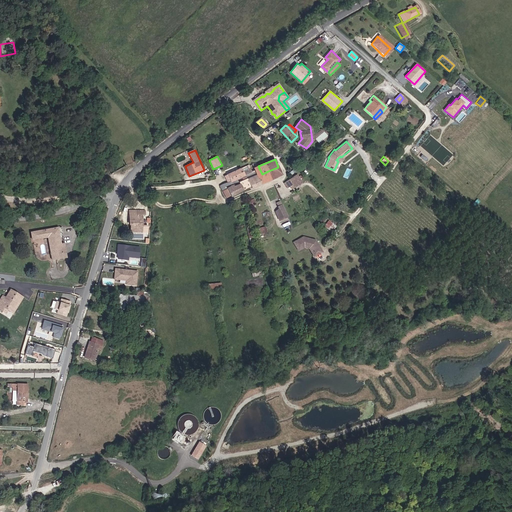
[(260,183),(253,163),(247,166),(250,173),(245,175),(247,178),(250,186),(251,187),(260,183)]
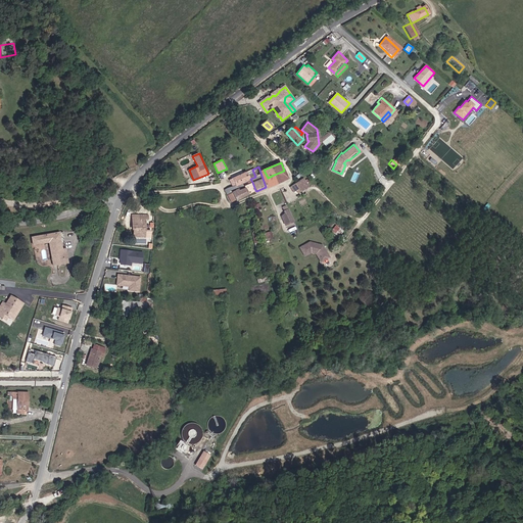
[(268,178),(264,170),(260,172),(266,187),(277,183),(274,175),(268,178)]
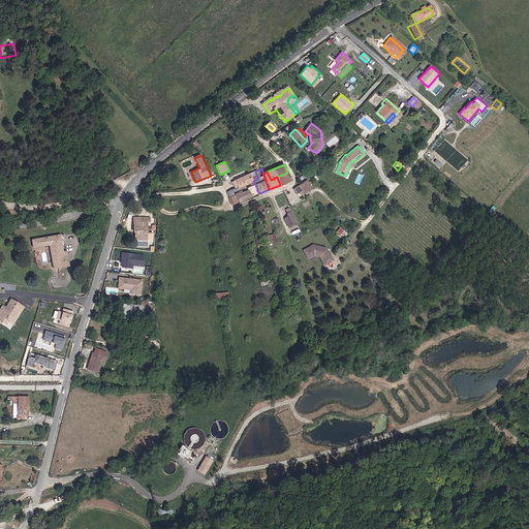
[(287,173),(277,177),(280,185),(291,180),(287,173)]
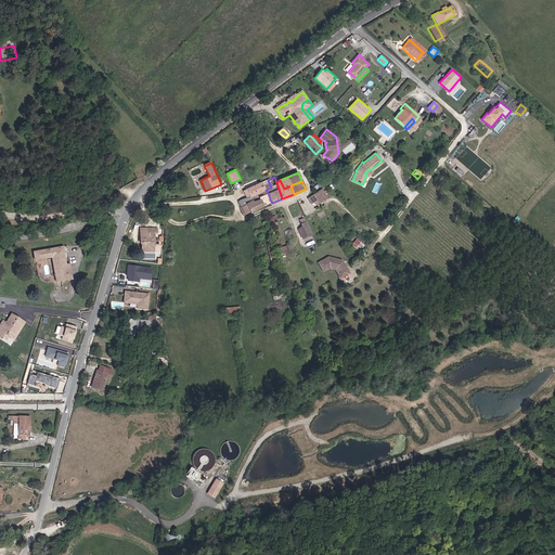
[(260,197),(268,193),(266,190),(262,182),(246,189),(244,190),(246,194),(247,198),(250,198),(260,197)]
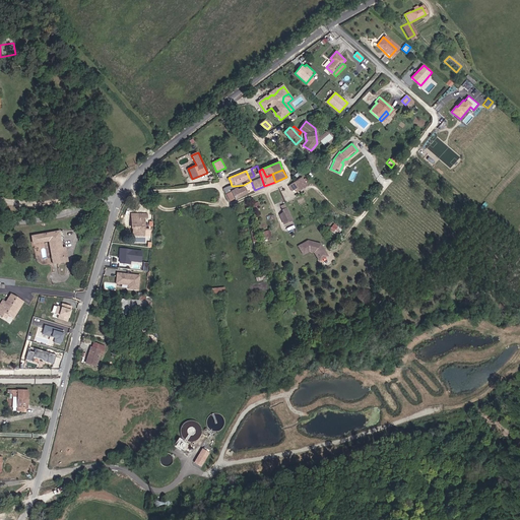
[(294,188),(295,190),(297,188),(299,191),(307,186),(300,178),(296,181),(298,184),(294,188)]
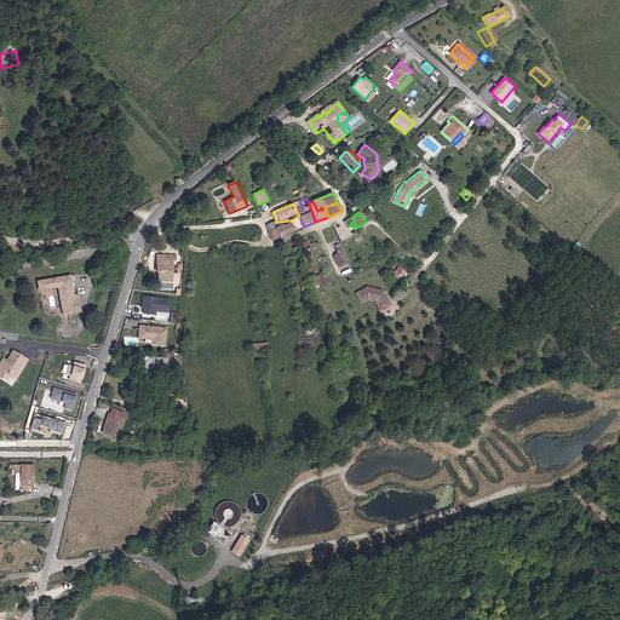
[(303,225),(299,216),(291,220),(294,230),(303,225)]
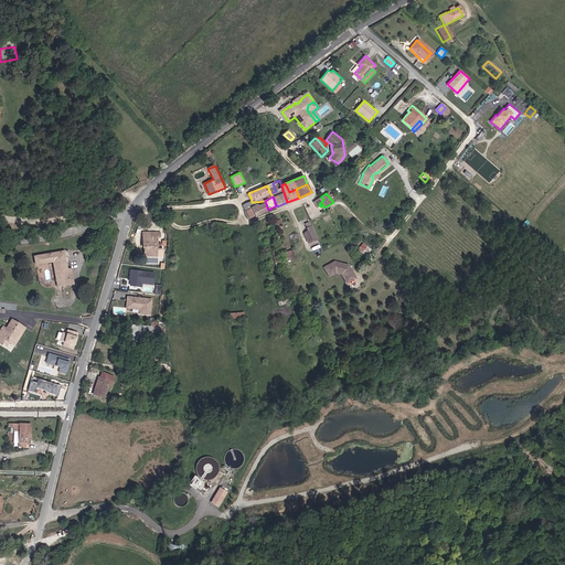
[(323,200),(321,196),(313,203),(317,208),(320,206),(319,204),(323,200)]
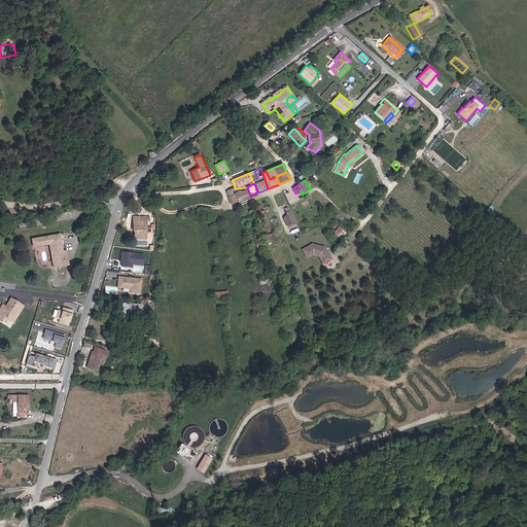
[(236,194),(239,201),(240,202),(250,196),(247,187),(238,188),(235,188),(234,188),(226,190),(230,197),(236,194)]
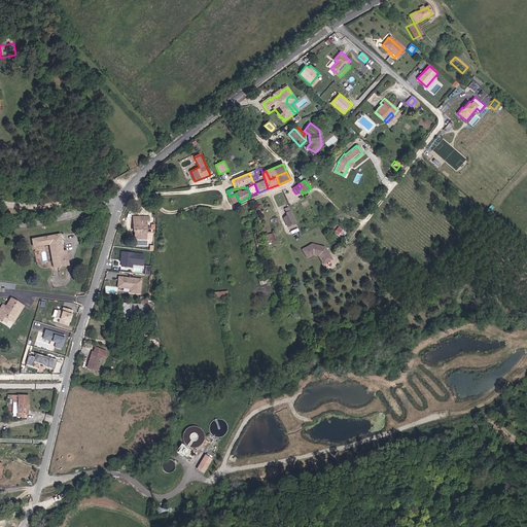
[(230,197),(233,203),(239,201),(236,194),(230,197)]
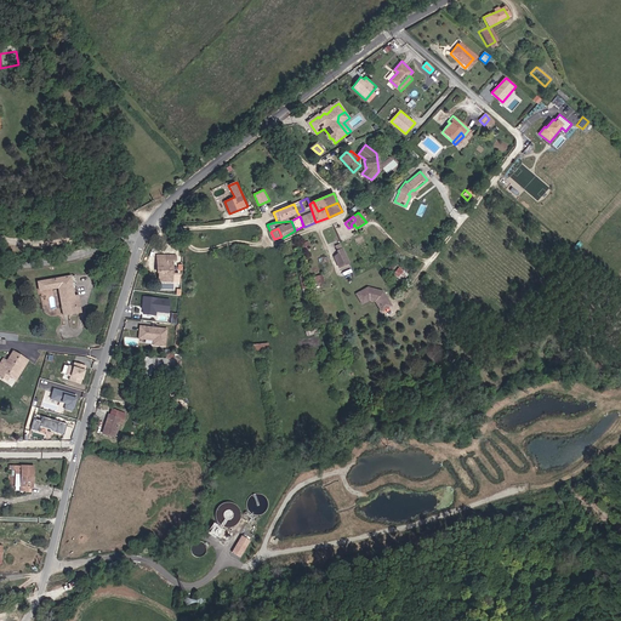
[(348,260),(343,248),(337,250),(339,252),(335,256),(340,266),(349,261),(348,260)]
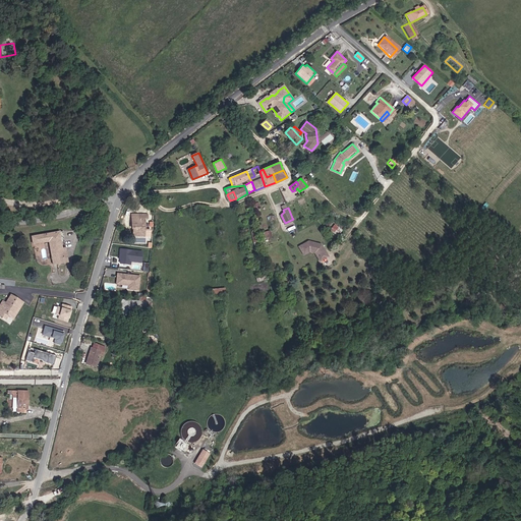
[(152,229),(147,229),(147,216),(132,216),(133,228),(134,228),(135,236),(152,236),(152,229)]
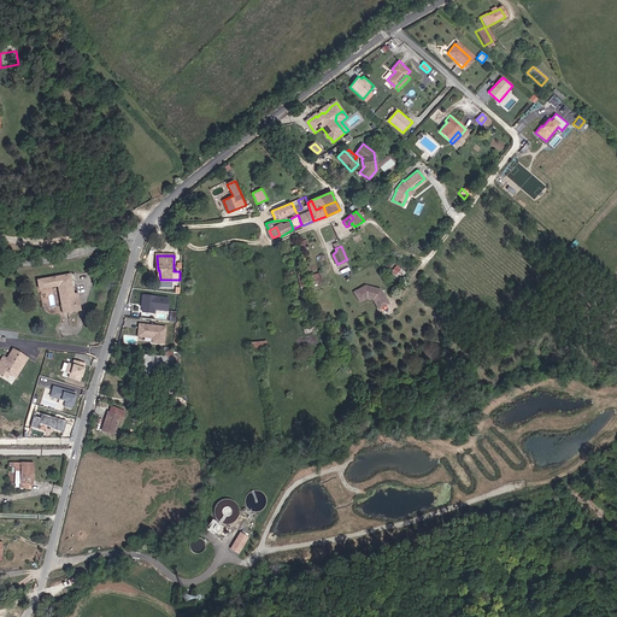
[(391,272),(398,280),(403,274),(395,266),(391,272)]
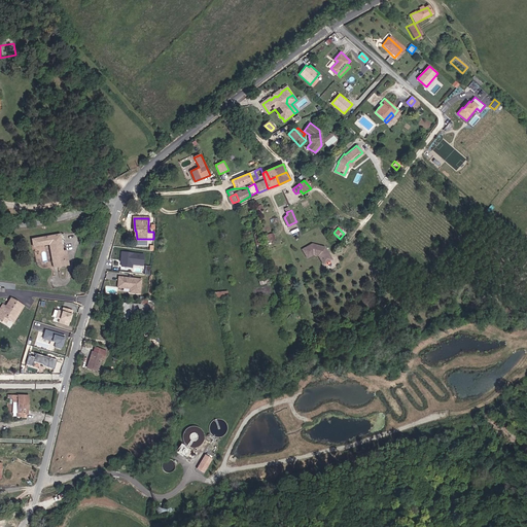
[(262,243),(259,232),(253,234),(255,245),(261,243),(262,243)]
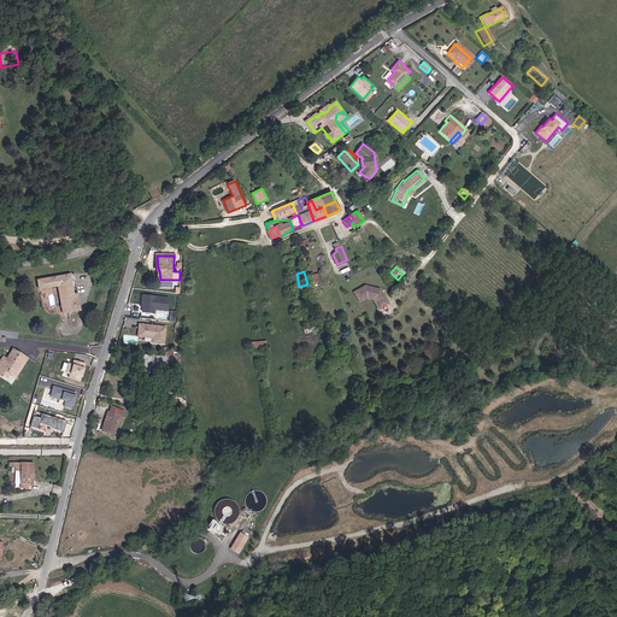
[(318,274),(309,277),(312,291),(322,288),(318,274)]
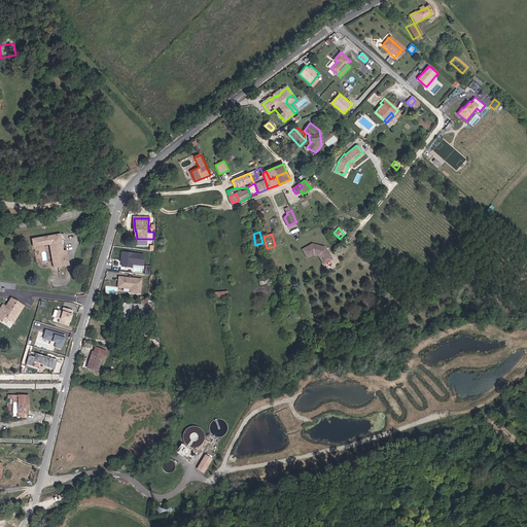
[(54,268),(68,266),(66,250),(65,242),(62,242),(61,236),(33,240),(34,246),(49,244),(54,268)]
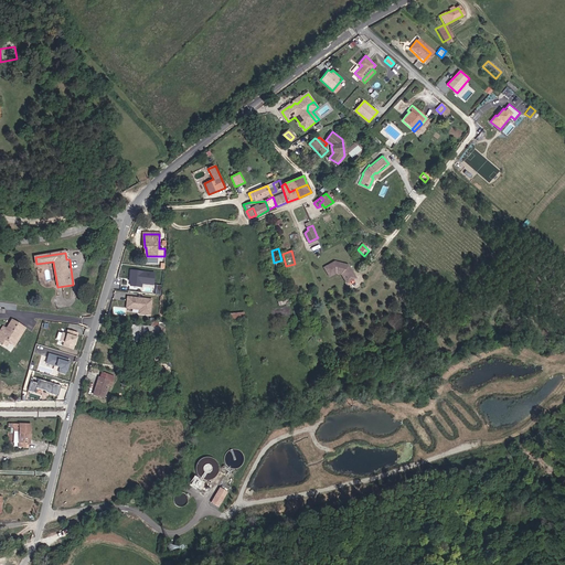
[(336,262),(324,267),(330,276),(337,272),(341,274),(344,279),(353,275),(349,265),(336,262)]
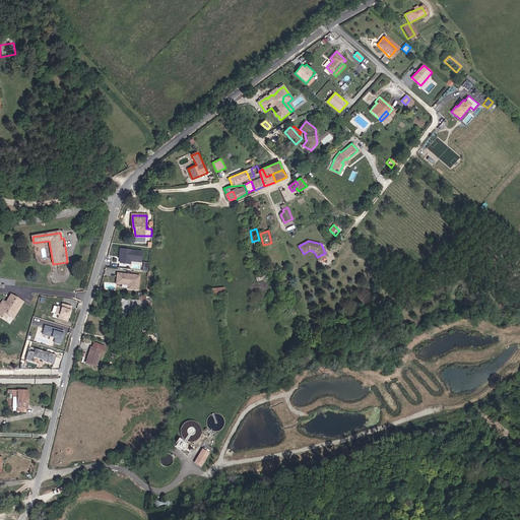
[(143,251),(120,249),(119,259),(121,260),(120,264),(131,265),(131,261),(141,262),(143,251)]
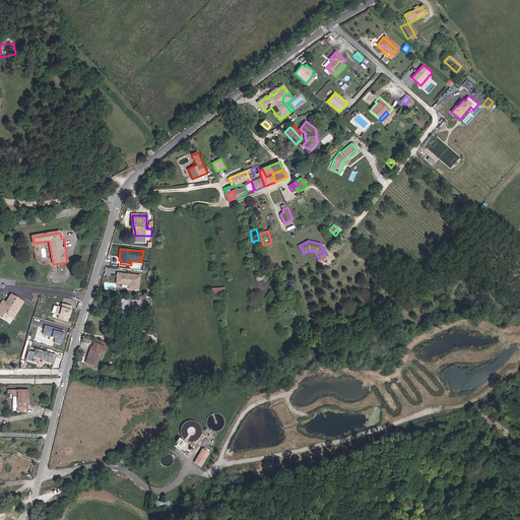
[(141,275),(117,273),(116,284),(128,285),(127,290),(140,291),(141,275)]
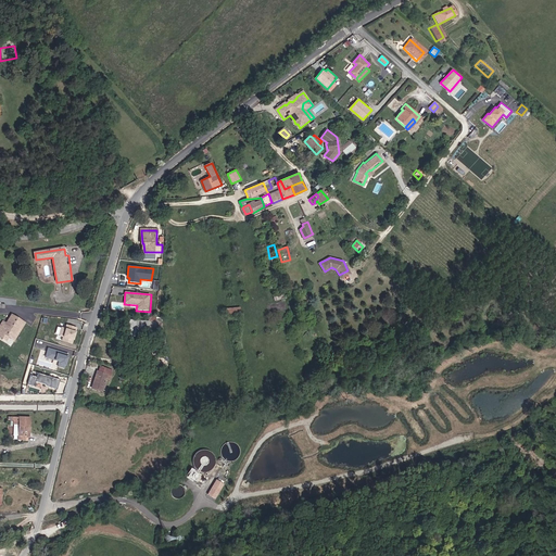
[(12,339),(22,323),(11,316),(0,333),(0,338),(5,342),(9,337),(12,339)]
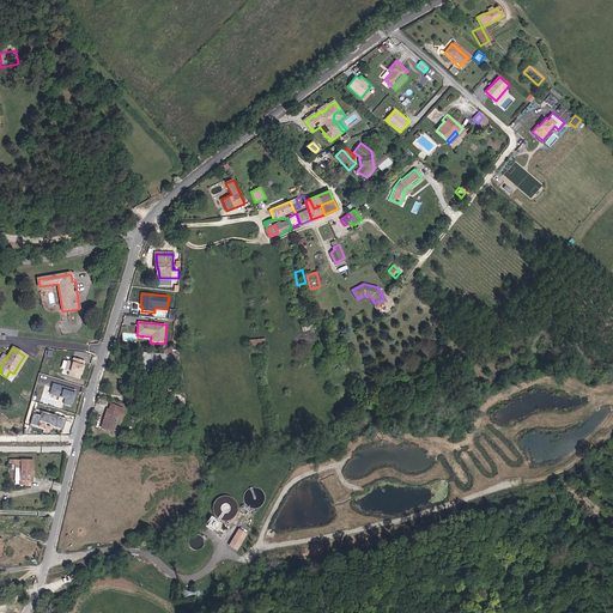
[(16,375),(26,358),(24,356),(13,374),(16,375)]
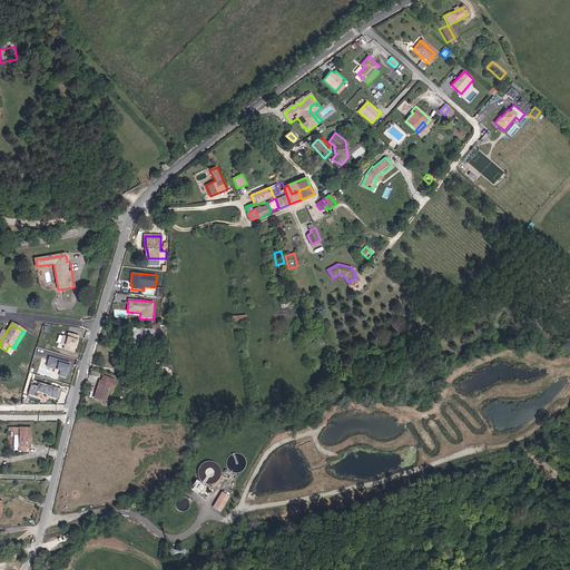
[(153,344),(153,340),(160,340),(160,332),(140,331),(139,343),(153,344)]
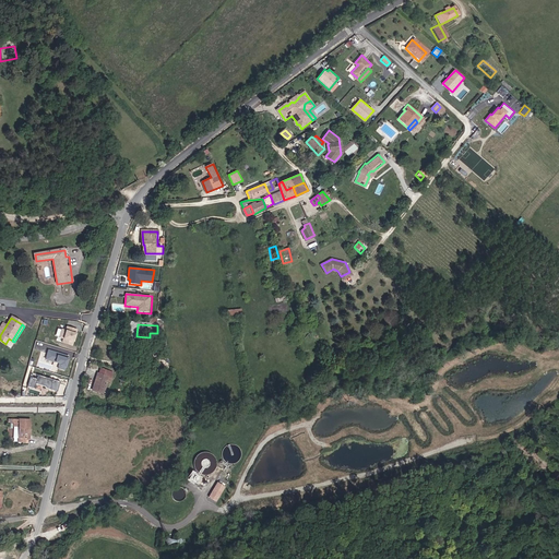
[(62,343),(73,346),(73,343),(75,344),(79,334),(78,334),(79,330),(67,326),(66,331),(61,330),(59,337),(63,339),(62,343)]
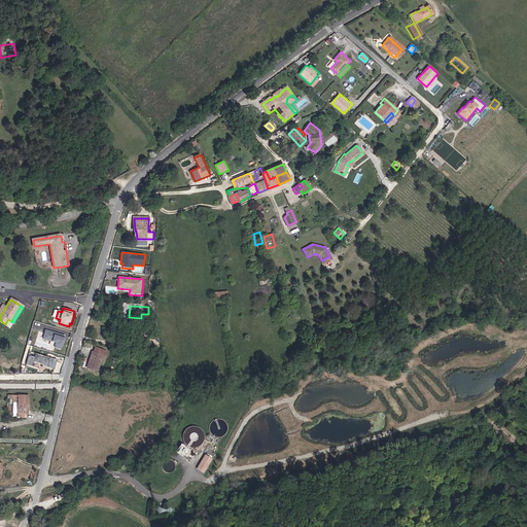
[(62,335),(45,330),(43,340),(44,340),(43,344),(50,346),(51,342),(56,343),(55,348),(62,350),(62,347),(64,348),(67,339),(61,337),(62,335)]
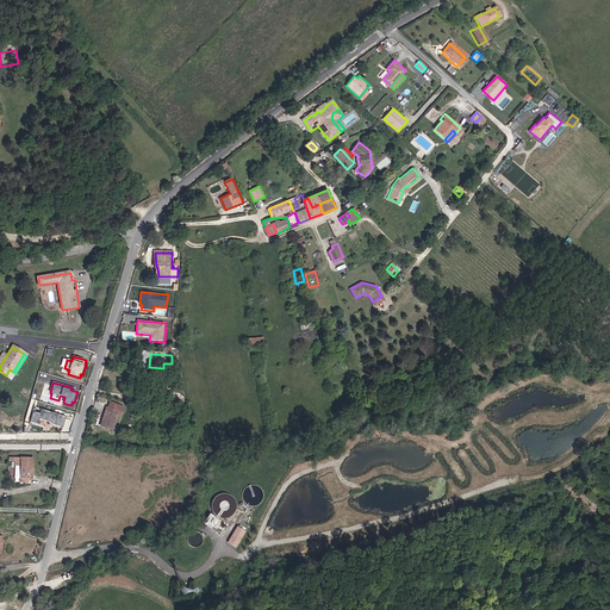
[(100,428),(112,431),(118,412),(122,414),(123,406),(110,403),(109,410),(106,409),(100,428)]
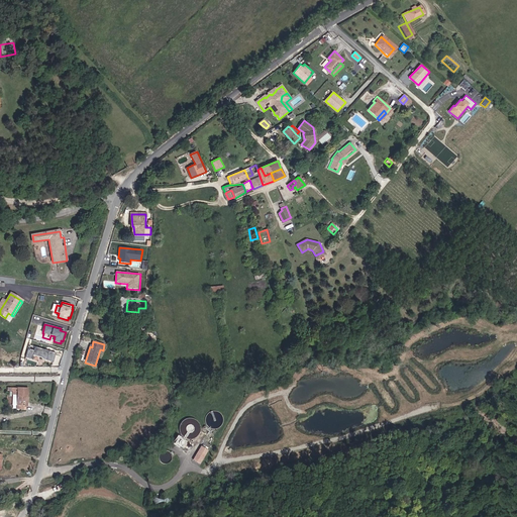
[(54,363),(56,353),(30,346),(27,357),(32,359),(33,355),(41,357),(44,359),(54,363)]
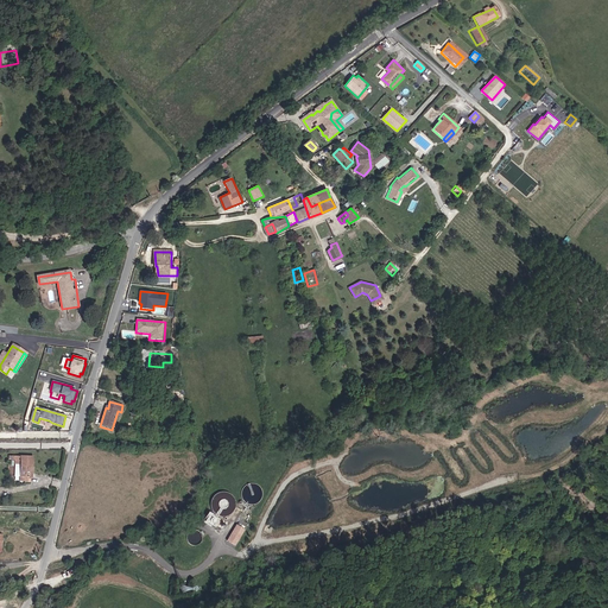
[(33,457),(20,456),(20,464),(20,468),(20,477),(30,477),(31,468),(33,468),(33,457)]
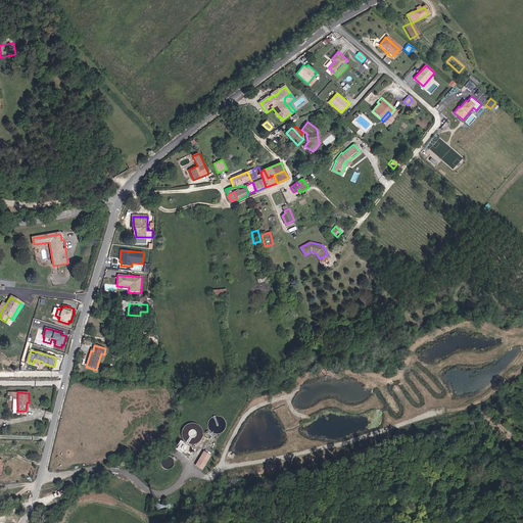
[(203,450),(195,466),(203,470),(211,456),(203,450)]
